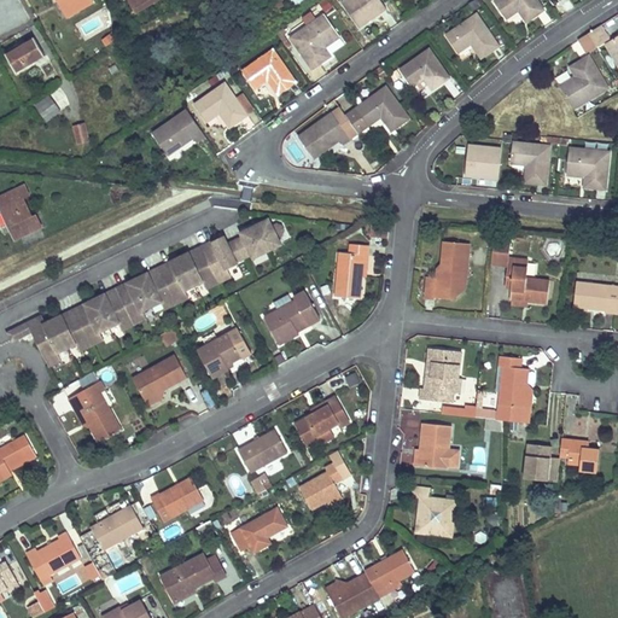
[(58,0),(68,16),(92,3),(89,0),(58,0)]
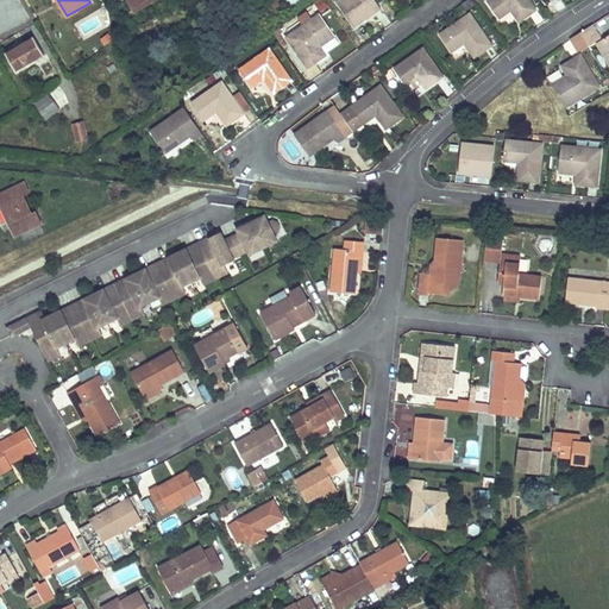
[(127,0),(135,12),(156,0),(127,0)]
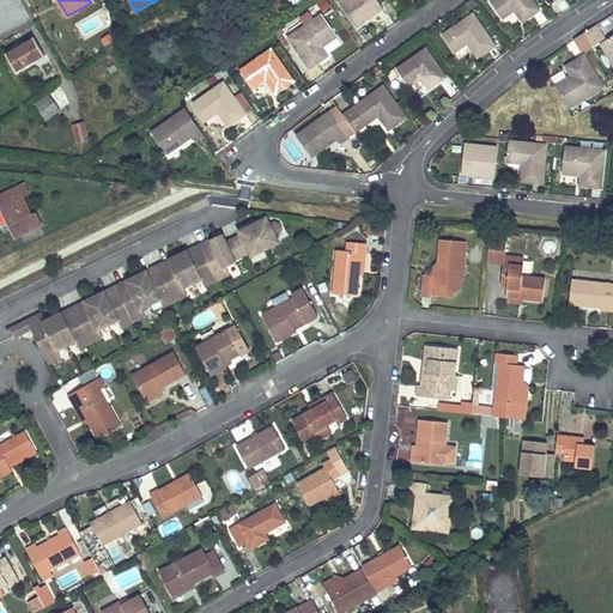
[(271,17),(284,8),(278,0),(274,0),(265,7),(271,17)]
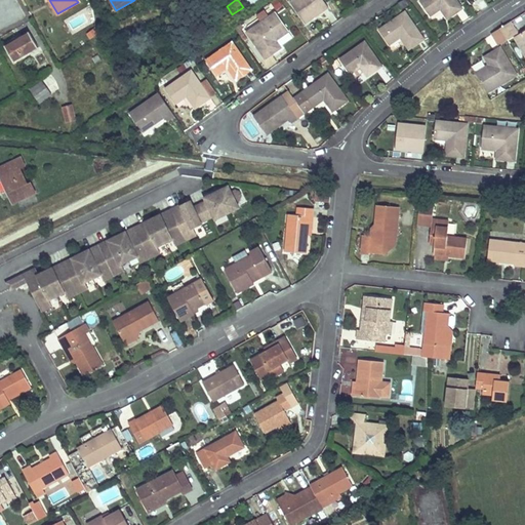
[(275,0),(271,3),(276,10),(282,6),(278,0),(275,0)]
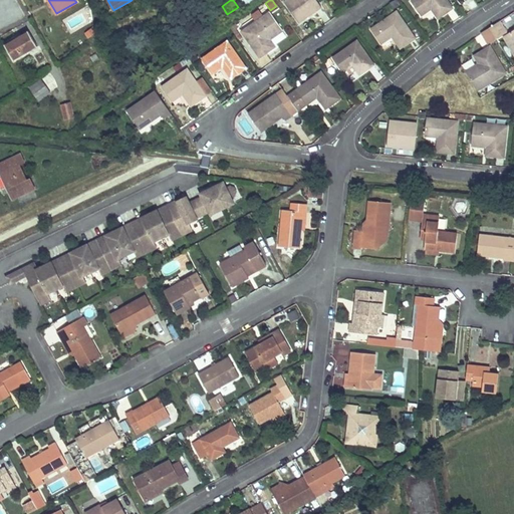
[(321,8),(315,0),(287,0),(284,2),(299,23),(321,8)]
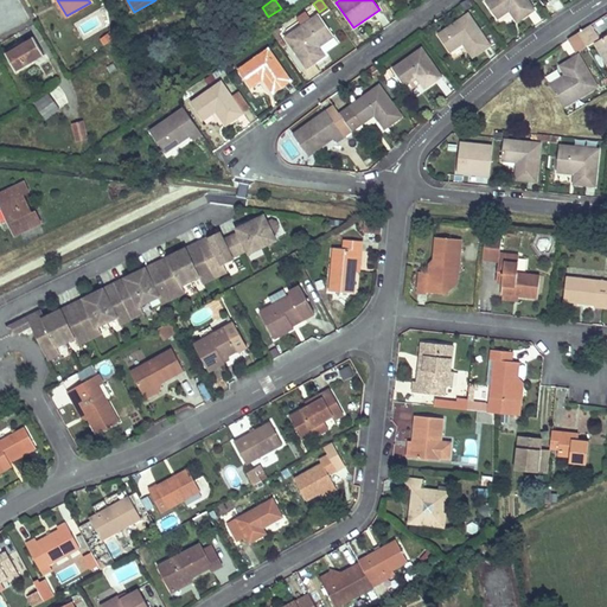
[(517,23),(535,11),(526,0),(487,0),(485,1),(497,19),(510,11),(517,23)]
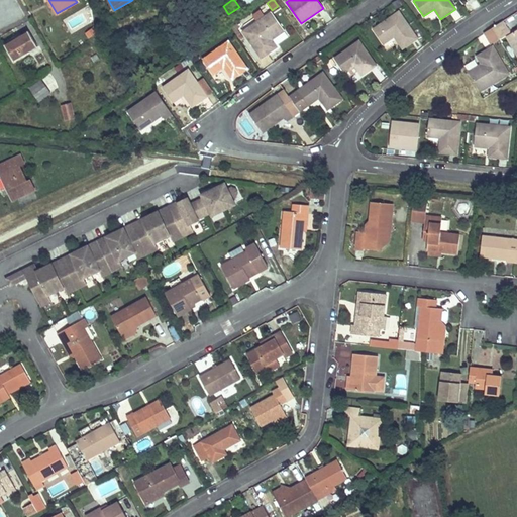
[(257,23),(266,17),(262,11),(253,17),(257,23)]
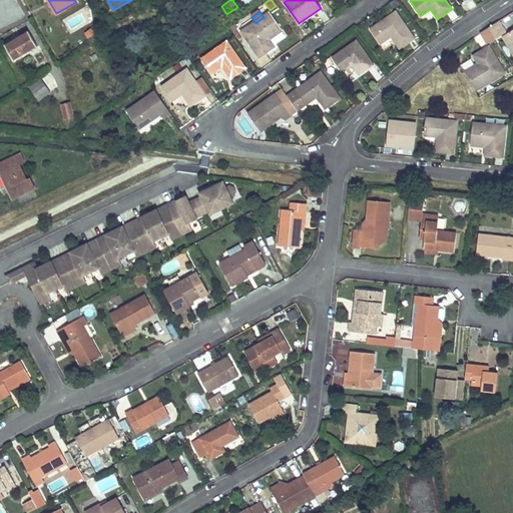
[(414,39),(396,12),(370,29),(381,44),(392,37),(400,49),(414,39)]
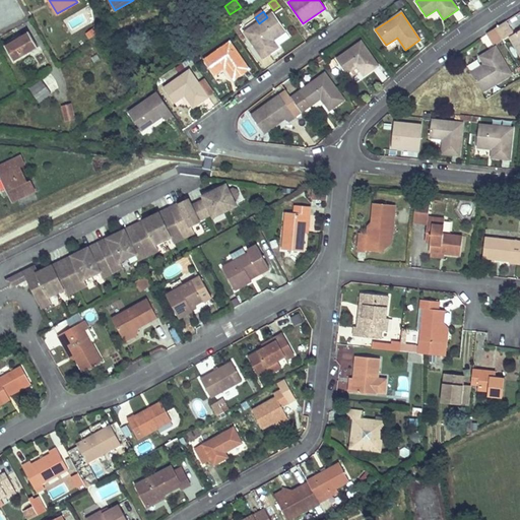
[(274,41),(285,31),(273,13),(267,17),(259,23),(245,33),(263,58),(278,48),(274,41)]
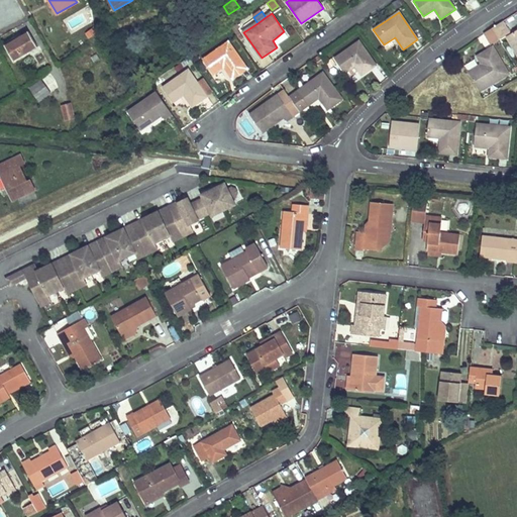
[(509,32),(502,22),(493,28),(499,38),(509,32)]
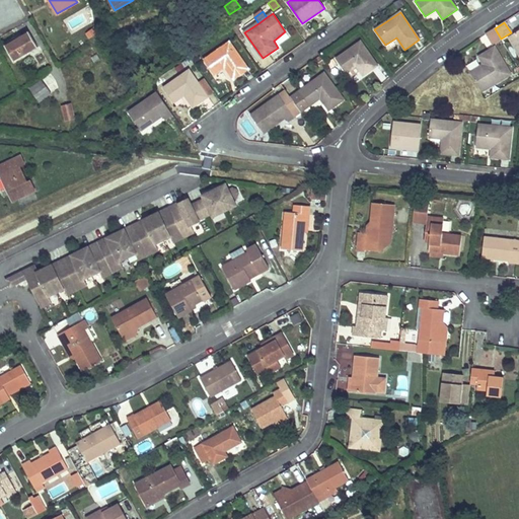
[(239,30),(241,27),(239,24),(233,29),(238,36),(241,34),(239,30)]
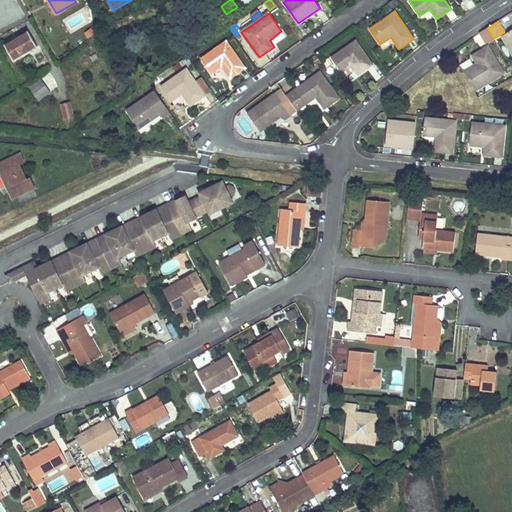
[(511,30),(501,36),(511,54),(511,30)]
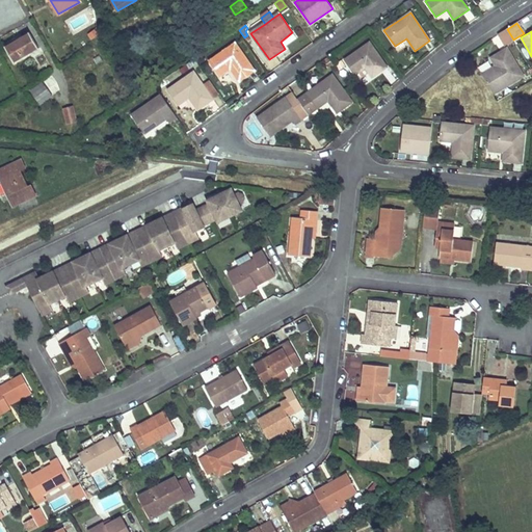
[(15,63),(40,49),(30,34),(6,47),(15,63)]
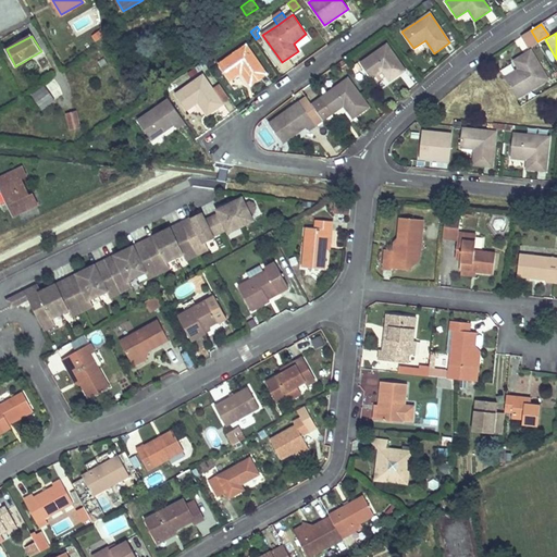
[(406,71),(387,45),(360,63),(371,78),(383,71),(390,82),(406,71)]
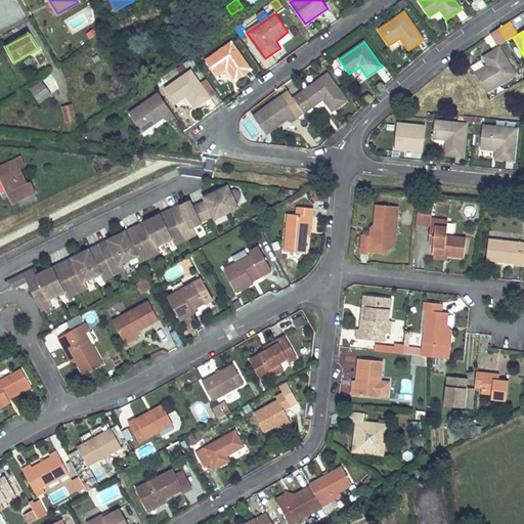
[(251,70),(232,43),(206,60),(216,76),(227,69),(235,81),(251,70)]
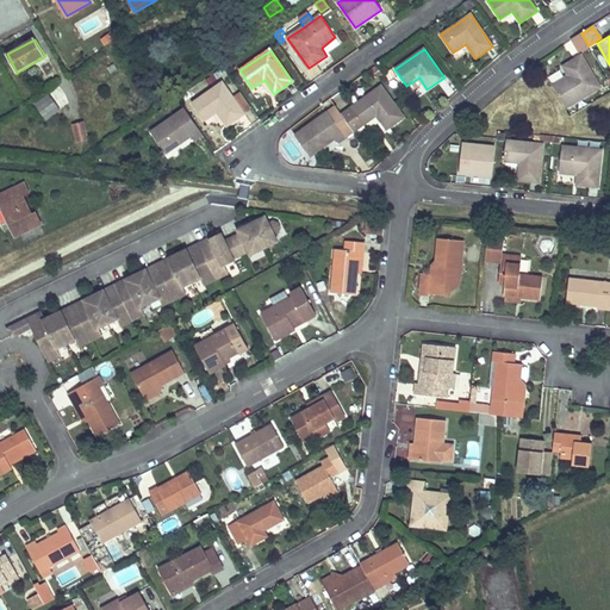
[(601,87),(582,55),(564,67),(568,76),(553,86),(566,107),(601,87)]
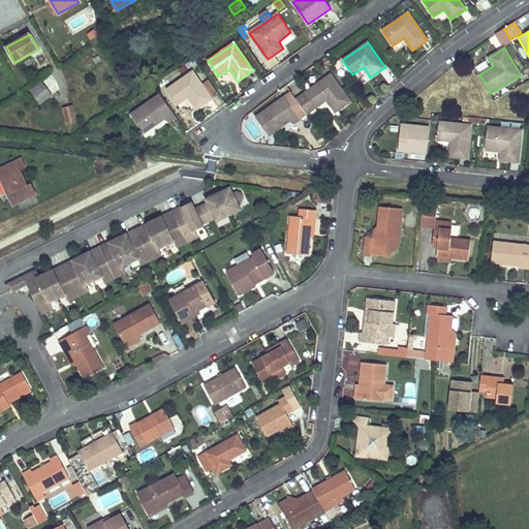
[(203,85),(193,72),(167,90),(178,104),(188,97),(196,110),(212,99),(211,98),(217,94),(209,81),(203,85)]
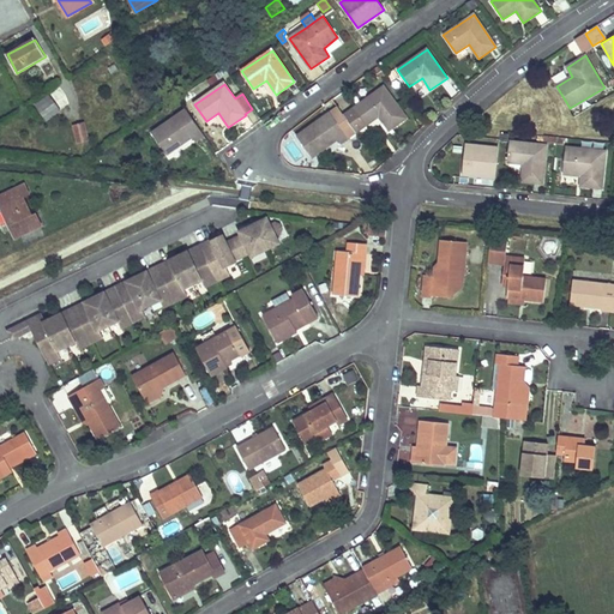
[(407,118),(384,86),(344,115),(345,118),(357,133),(380,118),(390,131),(407,118)]
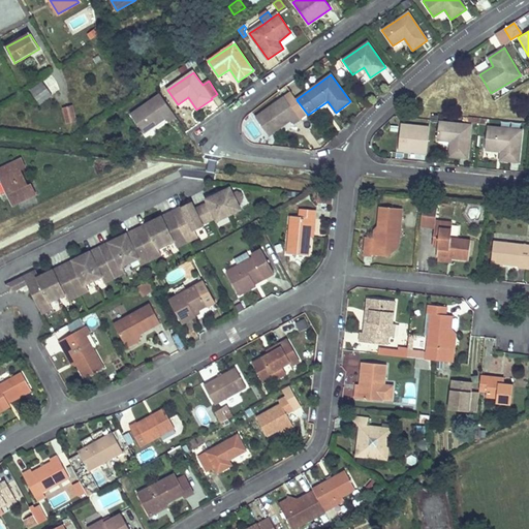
[(40,104),(53,95),(42,83),(31,91),(40,104)]
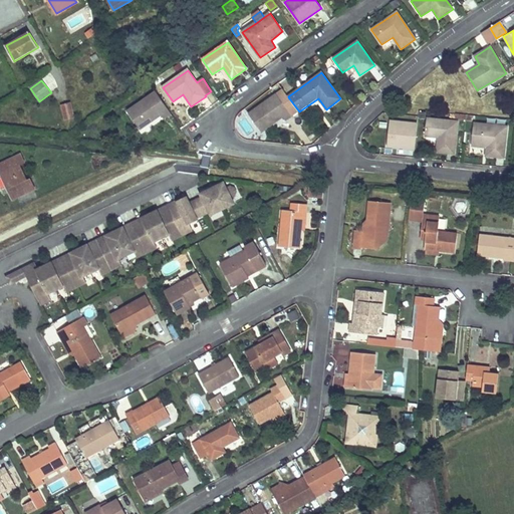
[(288,96),(283,90),(249,114),(262,133),(282,117),(285,121),(292,116),(299,111),(289,98),(288,96)]
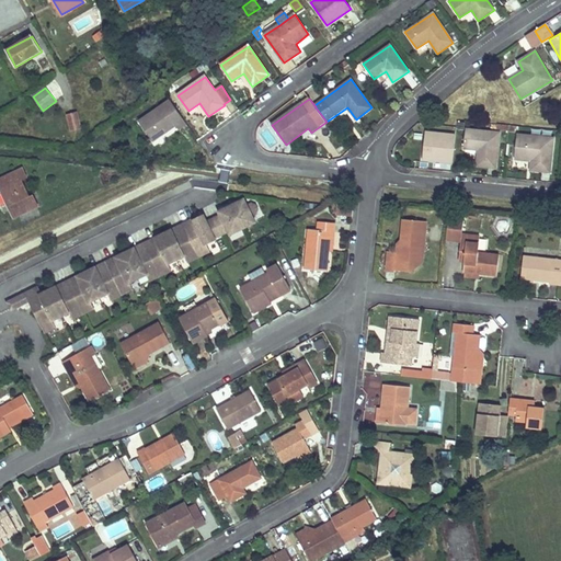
[(186,125),(170,101),(139,122),(153,141),(176,125),(180,129),(186,125)]
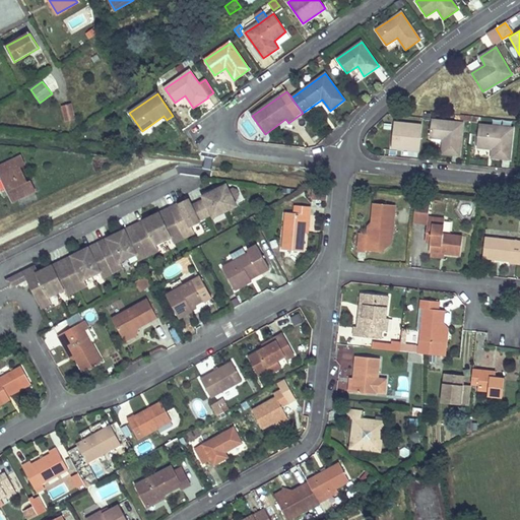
[(71,105),(61,107),(65,124),(75,121),(71,105)]
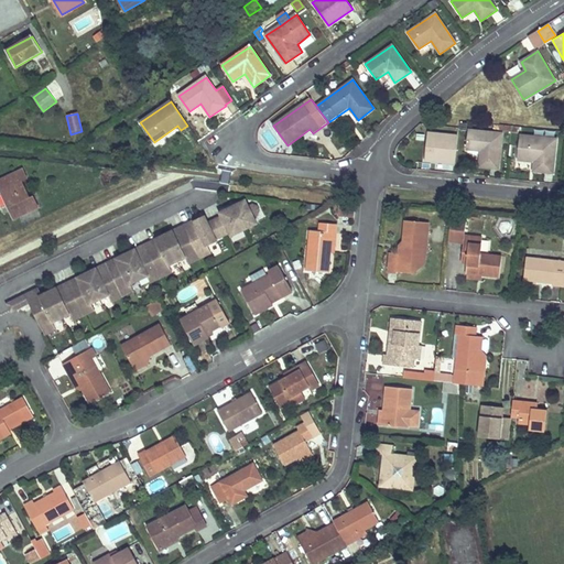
[(499,169),(502,133),(468,130),(466,150),(481,151),(479,166),(499,169)]
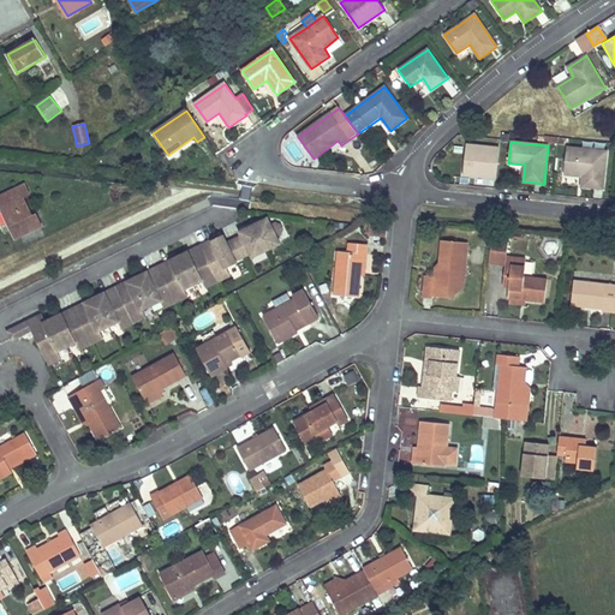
[(496,179),(500,148),(467,144),(464,174),(496,179)]
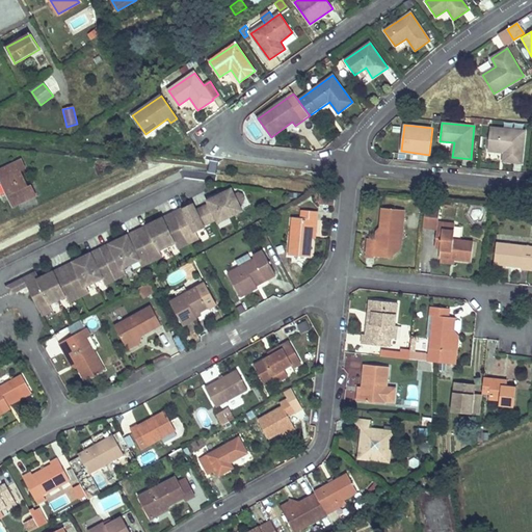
[(522,163),(525,131),(490,127),(488,151),(504,153),(503,161),(522,163)]
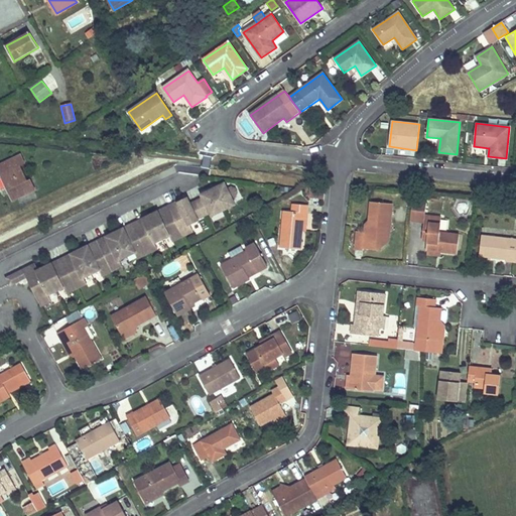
[(27,180),(19,165),(24,163),(21,155),(7,161),(11,169),(1,174),(9,191),(13,201),(34,189),(29,179),(27,180)]
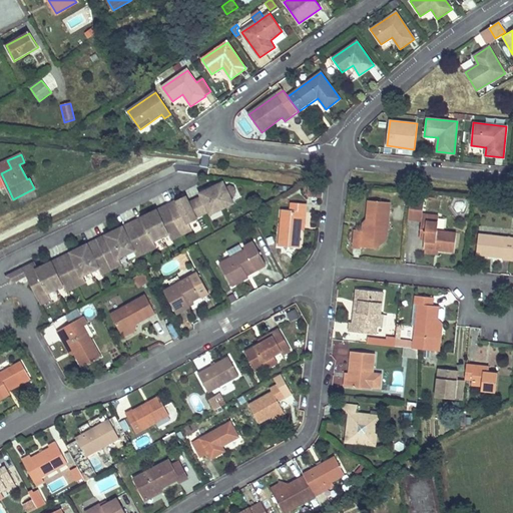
[(309,195),(323,197),(325,182),(311,180),(309,195)]
